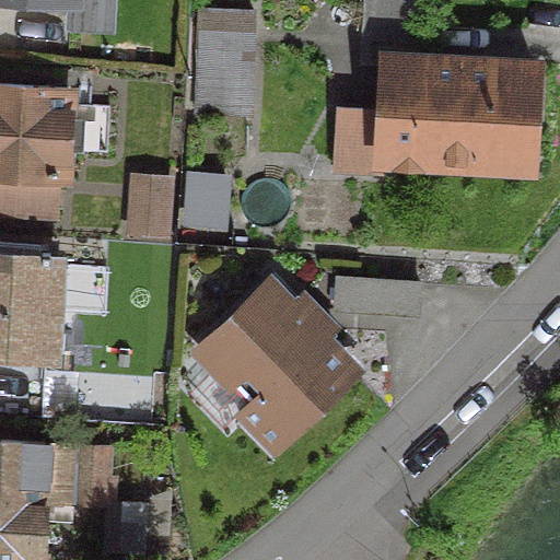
[(0,0),(0,1),(63,6),(62,26),(105,28),(107,0),(0,0)]
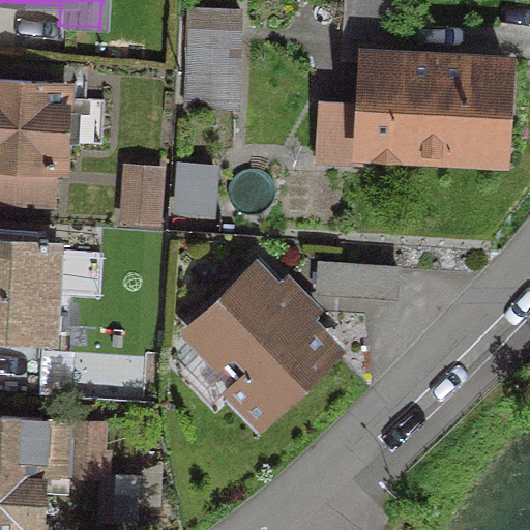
[(392,0),(340,0),(340,28),(391,30),(392,0)]
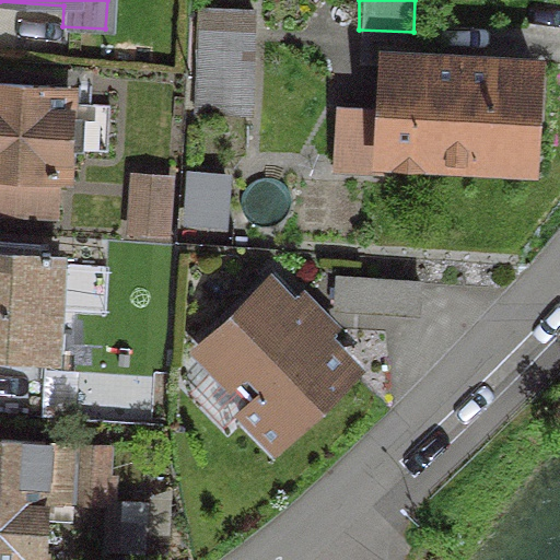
[(245,44),(246,33),(246,32),(197,31),(195,111),(242,113),(245,44)]
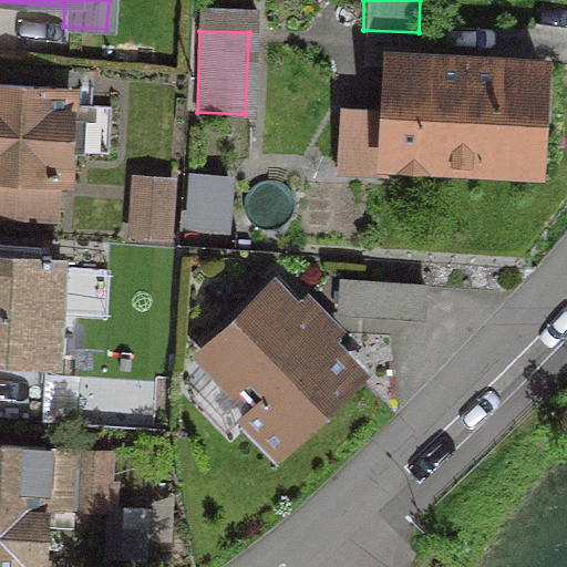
[(533,123),(536,70),(387,62),(383,114),(336,112),(332,172),(381,174),(381,158),(526,166),(529,123),(533,123)]
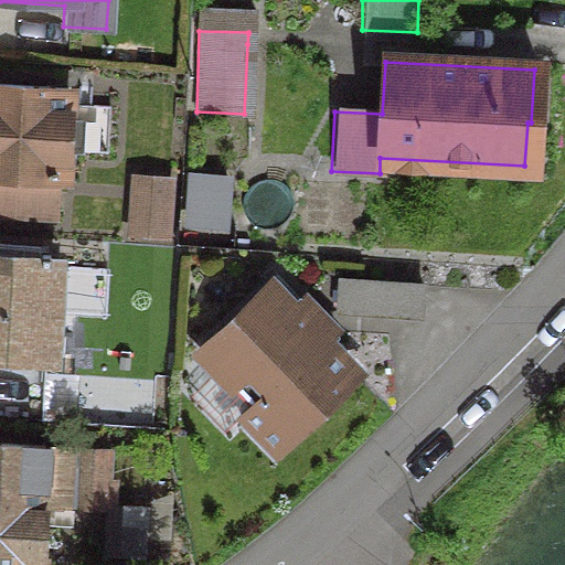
[(0,86),(0,179),(56,183),(62,89),(0,86)]
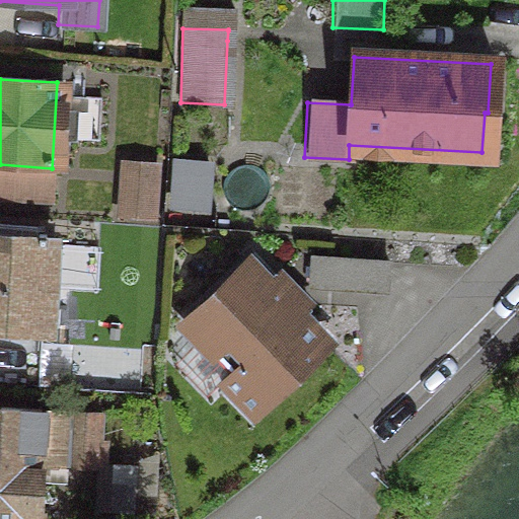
[(118,174),(121,175),(114,194),(133,201),(153,147),(158,120),(138,115),(118,174)]
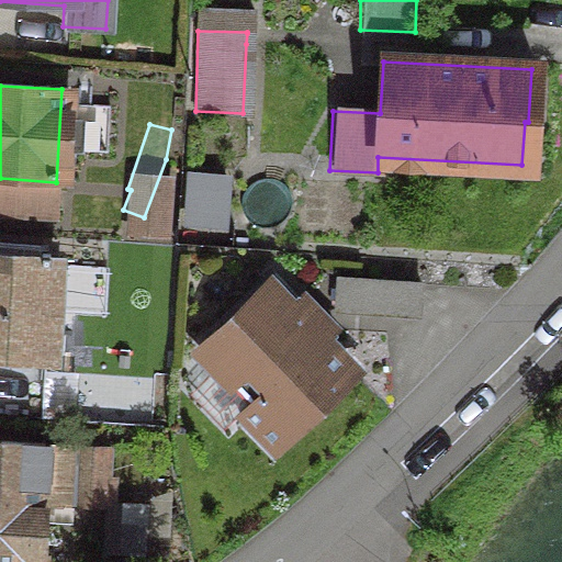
[(203,225),(244,223),(242,170),(201,171),(203,225)]
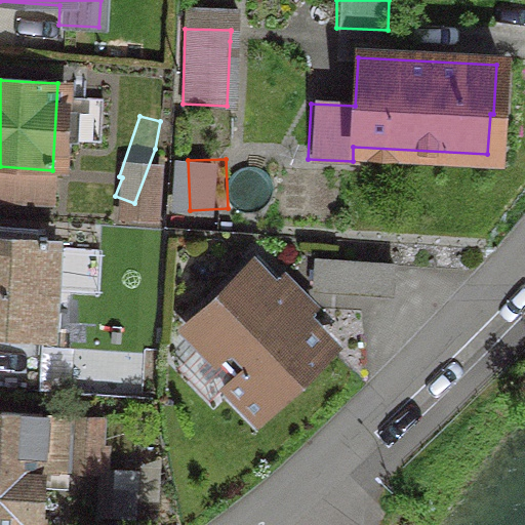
[(32,231),(0,229),(0,329),(43,332),(48,245),(41,244),(42,238),(34,238),(34,244),(31,244),(32,231)]
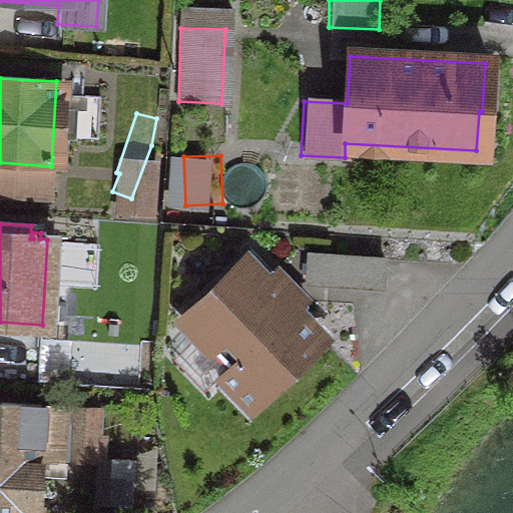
[(225,368),(214,379),(244,410),(317,341),(240,262),(179,321),(225,368)]
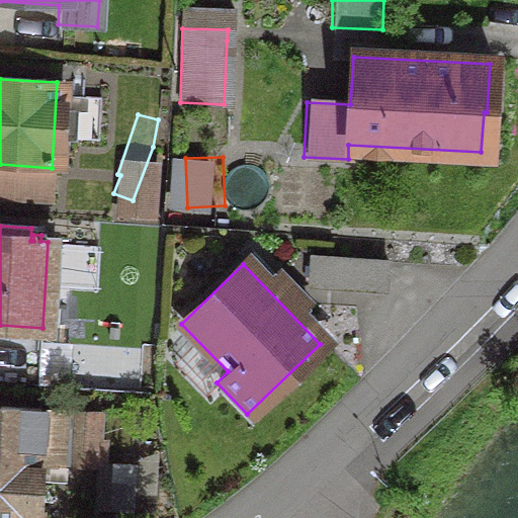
[(328,267),(307,266),(306,286),(327,288),(328,267)]
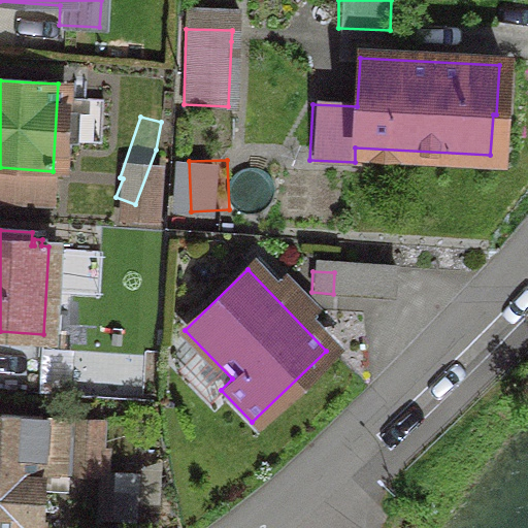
[(0,527),(31,527),(35,471),(79,473),(81,448),(96,448),(97,422),(0,416),(0,527)]
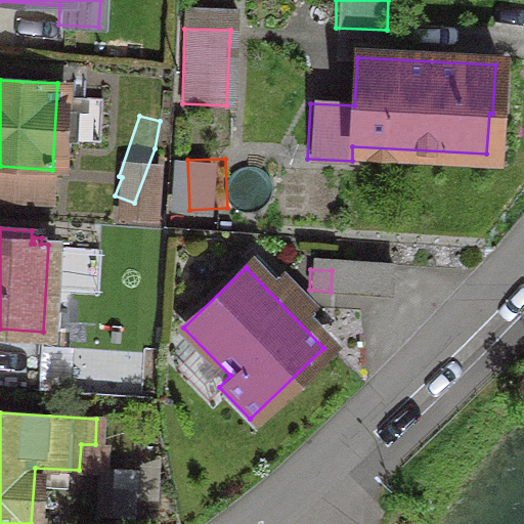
[(131,491),(111,490),(107,516),(129,518),(131,491)]
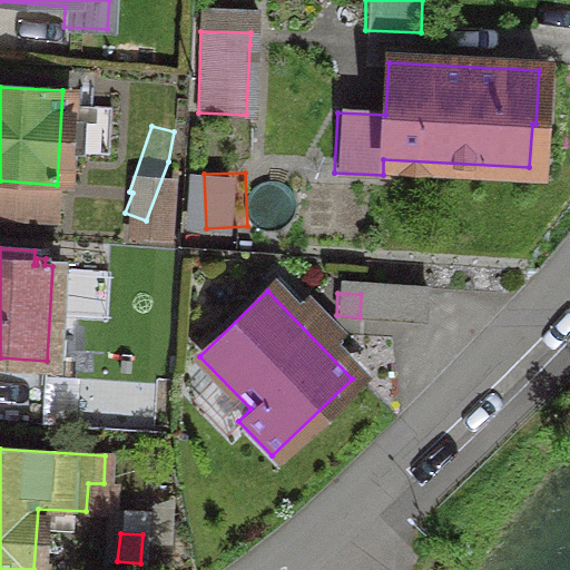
All buildings are outlined.
